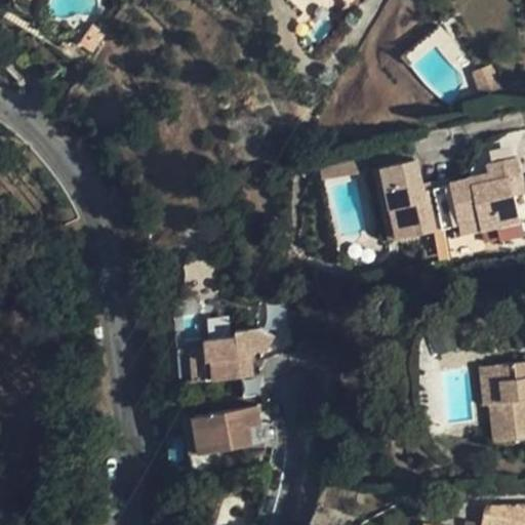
[(493,65),(473,71),(480,94),(501,88),(493,65)]
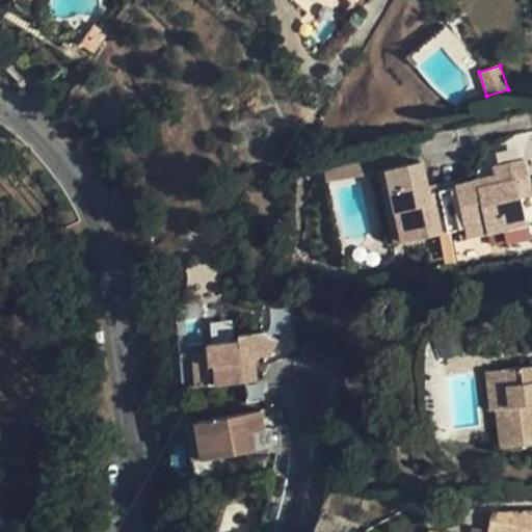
[(422,161),(387,168),(403,242),(432,235),(451,231),(466,228),(468,236),(528,222),(519,184),(529,182),(524,159),(495,165),(498,176),(499,183),(479,187),(477,180),(456,185),(456,186),(459,200),(443,204),(440,190),(428,192),(427,186),(422,161)]
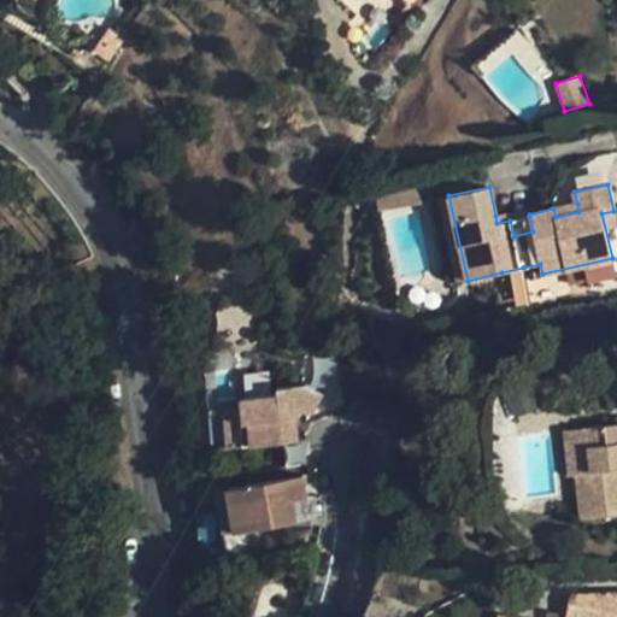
[(459,282),(468,281),(448,195),(440,198),(459,282)]
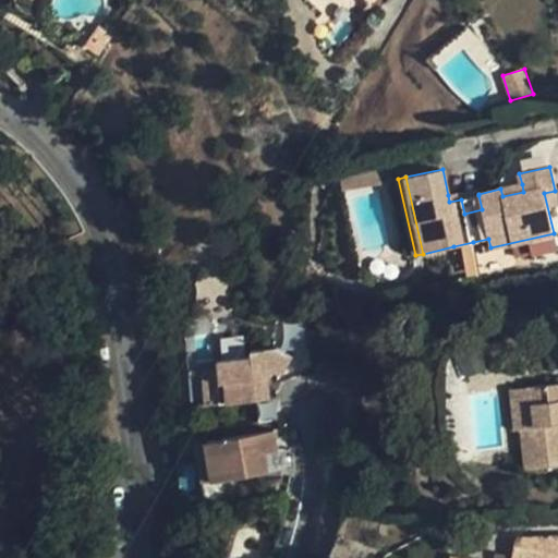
[(522,184),(500,189),(502,196),(523,192),(522,184)]
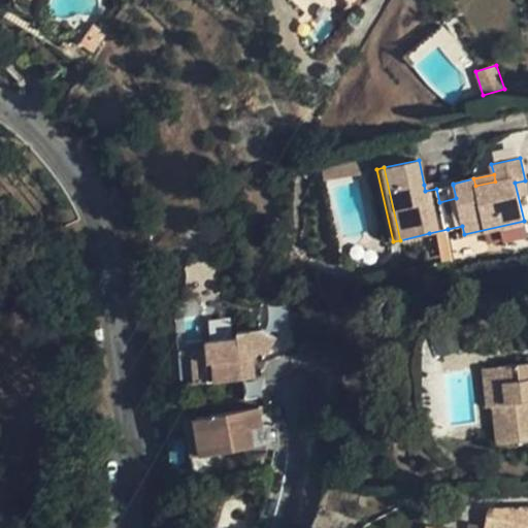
[(452,178),(424,185),(425,191),(436,189),(453,185),(453,184),(452,178)]
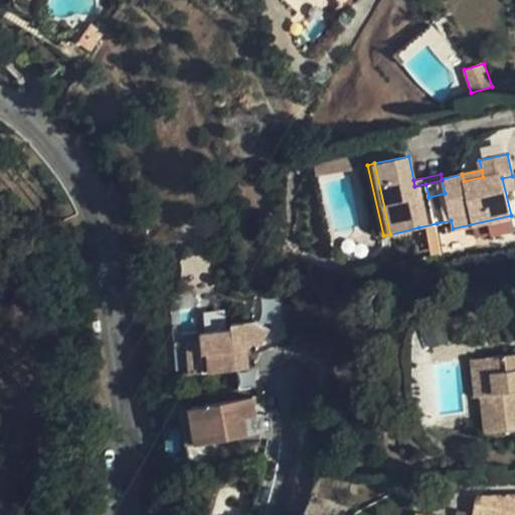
[(445,193),(442,180),(425,184),(428,197),(445,193)]
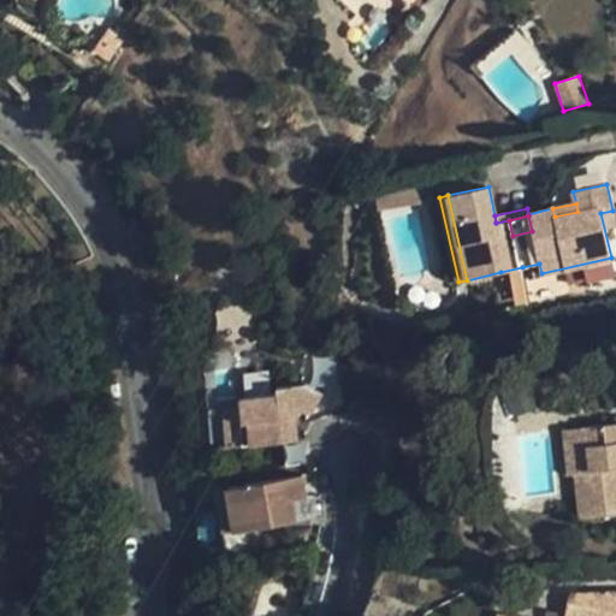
[(522,267),(501,272),(507,311),(529,304),(522,267)]
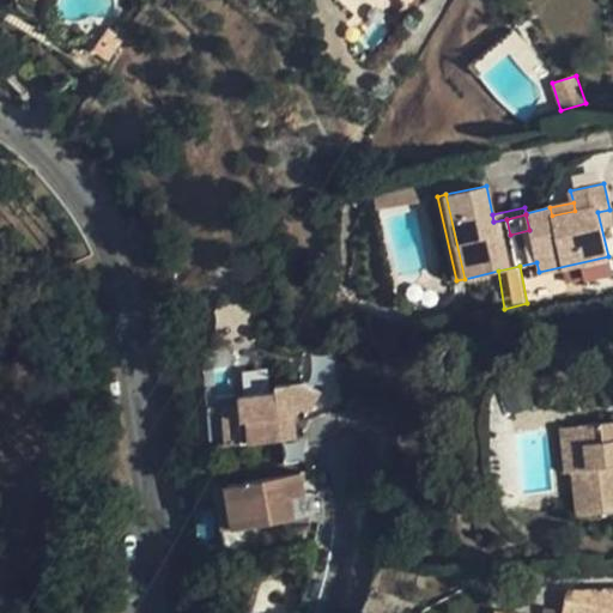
[(222,408),(225,445),(295,439),(292,414),(296,407),(305,412),(320,392),(303,382),(275,386),(277,392),(242,395),(243,407),(222,408)]
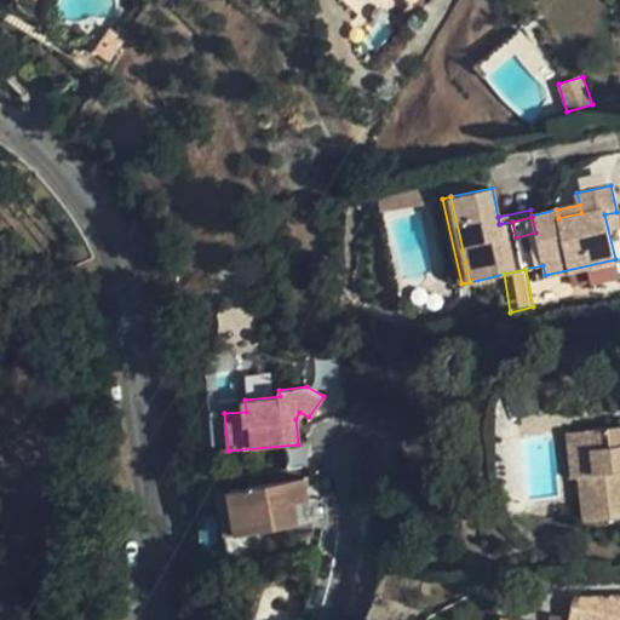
[(586,477),(579,477),(584,522),(619,517),(619,426),(581,431),(586,477)]
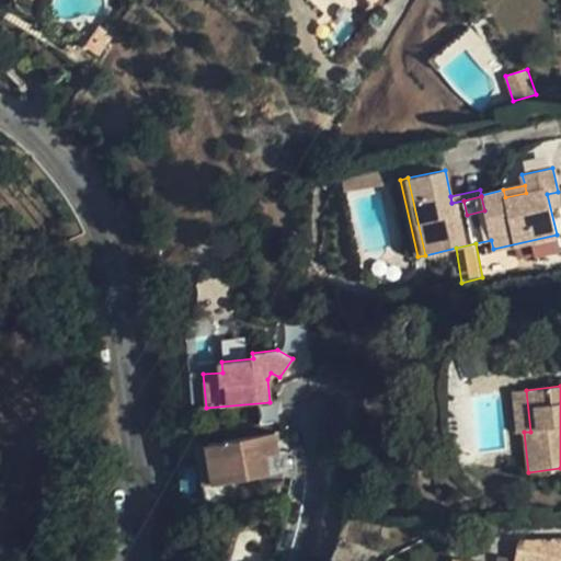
[(530,432),(526,390),(513,392),(517,433),(524,432),(530,432)]
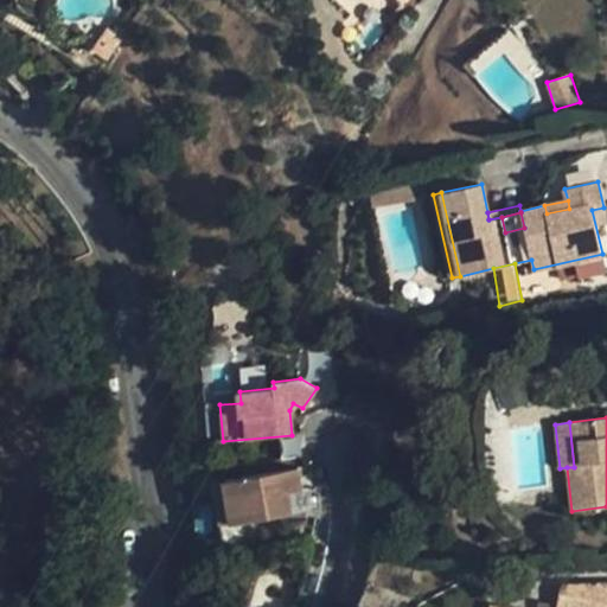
[(289,493),(301,491),(298,468),(224,480),(230,524),(293,513),(289,493)]
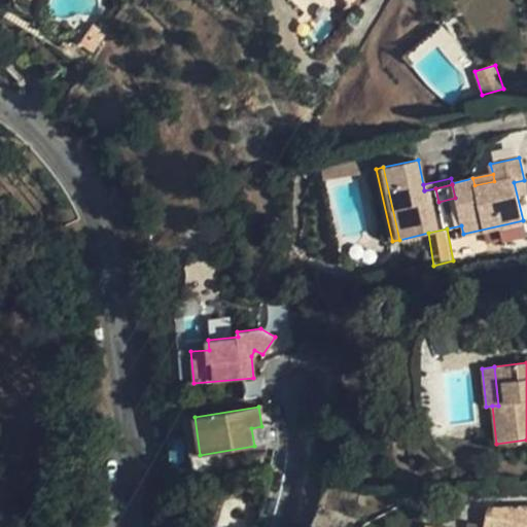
[(526,526),(526,506),(493,507),(489,526),(526,526)]
